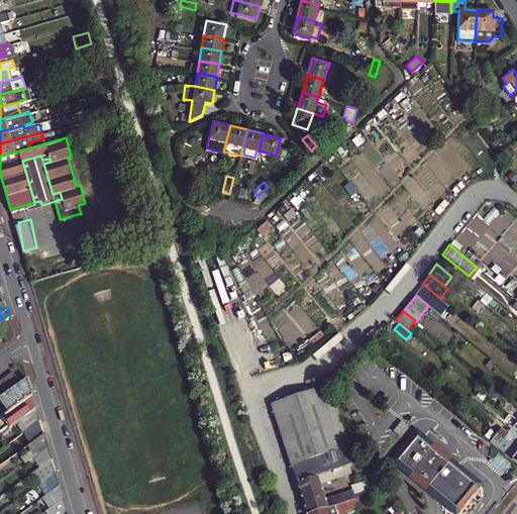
[(14,385),(20,381),(11,369),(6,373),(14,385)]
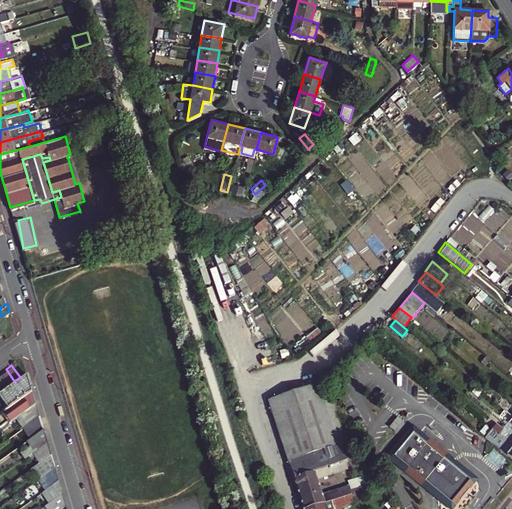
[(9,384),(14,381),(6,369),(0,373),(9,384)]
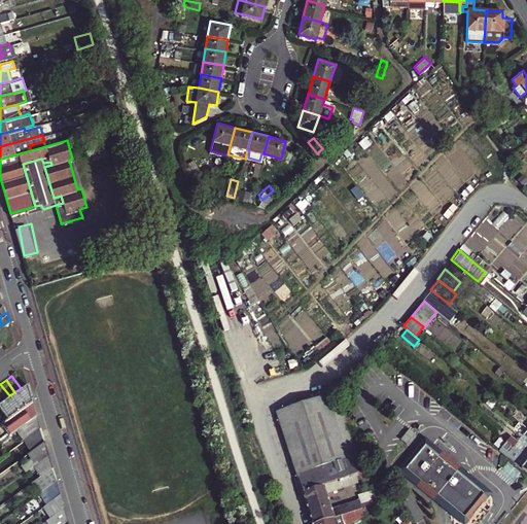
[(0,402),(0,405),(8,417),(33,399),(28,382),(21,388),(14,392),(9,395),(3,400),(0,402)]
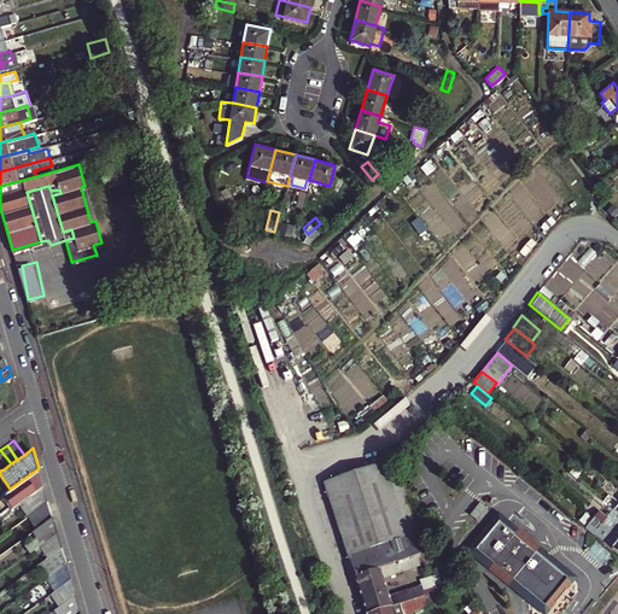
[(0,463),(4,469),(11,463),(0,450),(0,449),(0,463)]
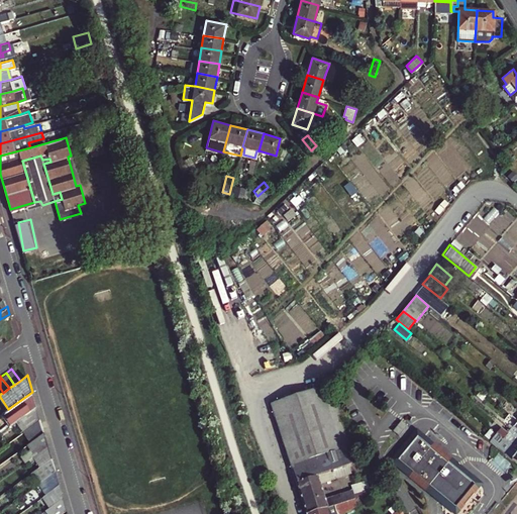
[(332,469),(353,461),(348,444),(355,441),(326,385),(274,403),(297,481),(332,469)]
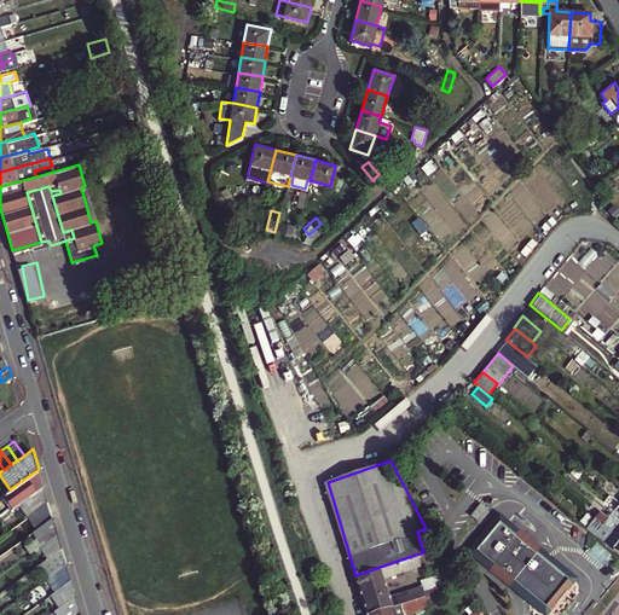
[(44,485),(39,469),(10,489),(3,494),(12,506),(18,503),(44,485)]
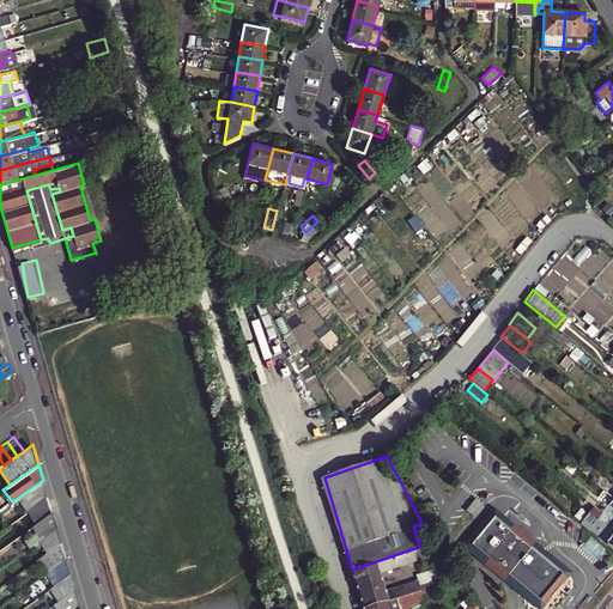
[(18,498),(26,510),(47,494),(43,480),(18,498)]
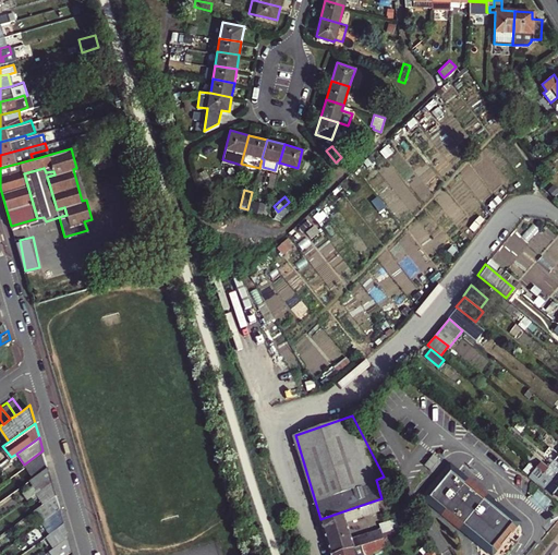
[(24,465),(32,475),(47,465),(43,450),(24,465)]
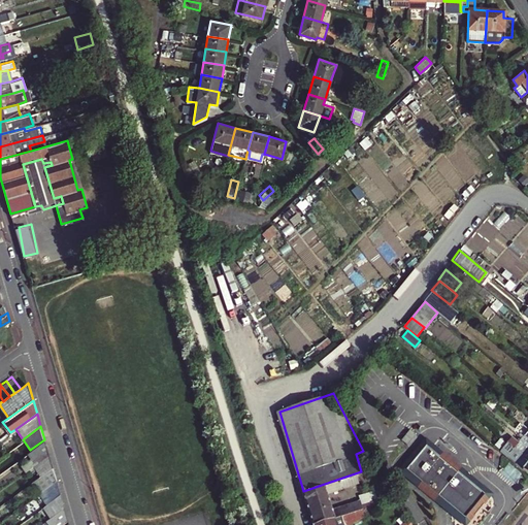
[(401,438),(406,444),(415,433),(409,428),(401,438)]
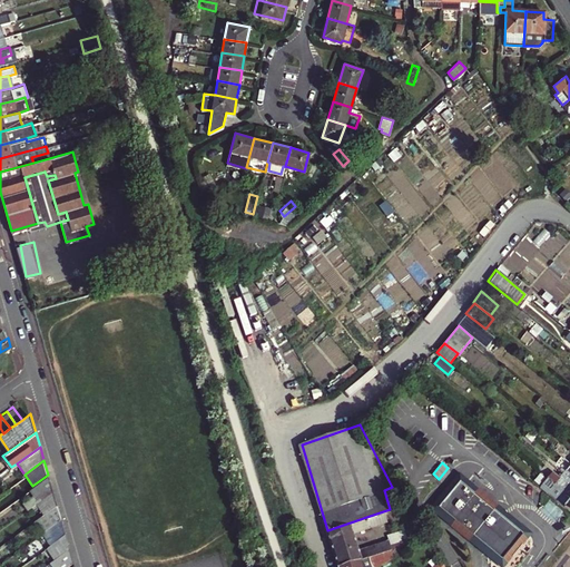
[(569,495),(569,478),(562,472),(560,476),(553,470),(548,477),(569,495)]
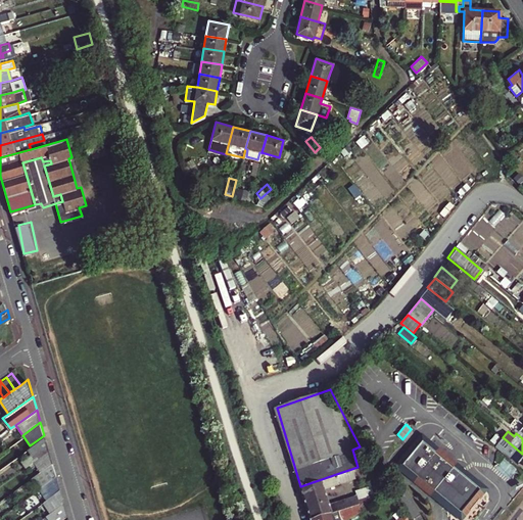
[(413,475),(414,473),(402,464),(412,452),(408,448),(394,464),(461,519),(475,502),(487,487),(421,432),(413,442),(414,442),(415,442),(416,443),(417,442),(419,444),(423,438),(482,487),(462,514),(437,493),(436,494),(432,491),(433,489),(417,476),(416,477),(413,475)]
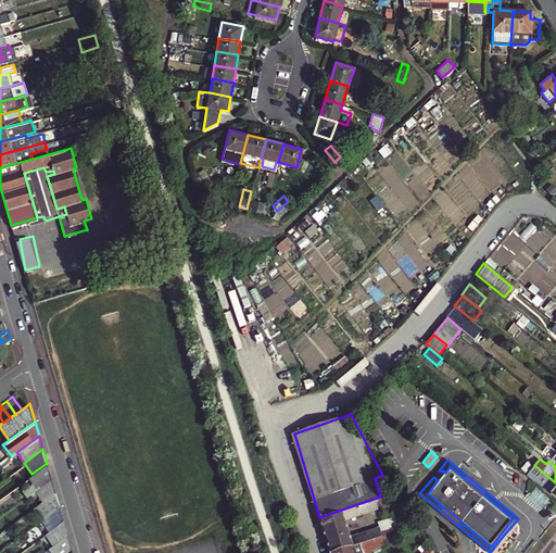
[(29,476),(37,488),(51,478),(47,463),(32,474),(29,476)]
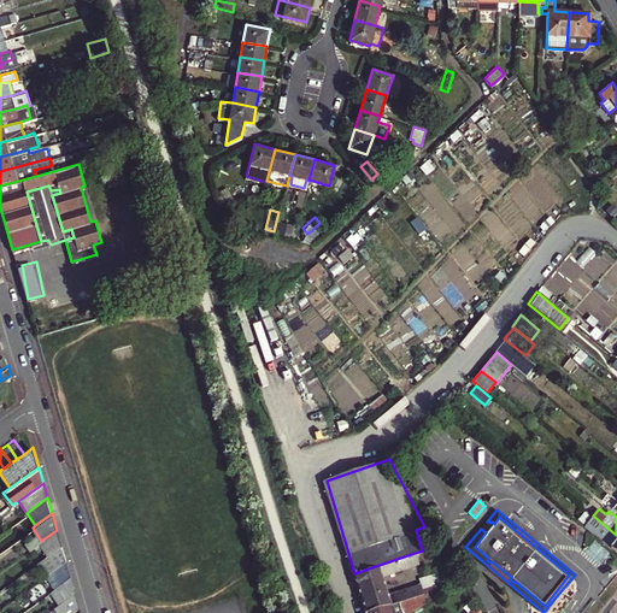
[(616,535),(593,516),(588,522),(595,528),(592,532),(615,550),(616,553),(616,535)]
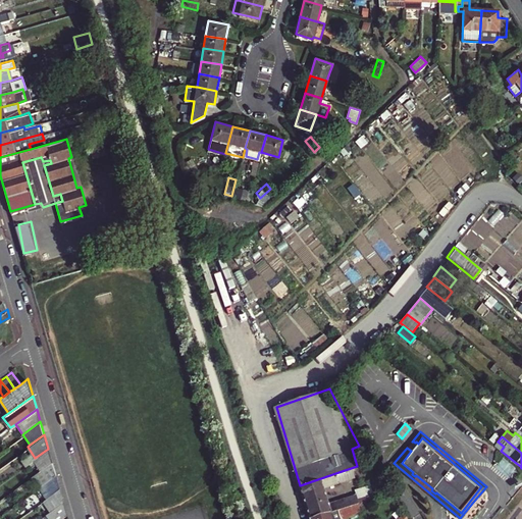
[(461,513),(481,486),(422,437),(418,444),(416,442),(415,443),(414,442),(413,442),(412,442),(407,448),(411,451),(402,463),(413,472),(412,474),(415,476),(416,475),(432,488),(431,490),(435,494),(436,492),(461,513)]
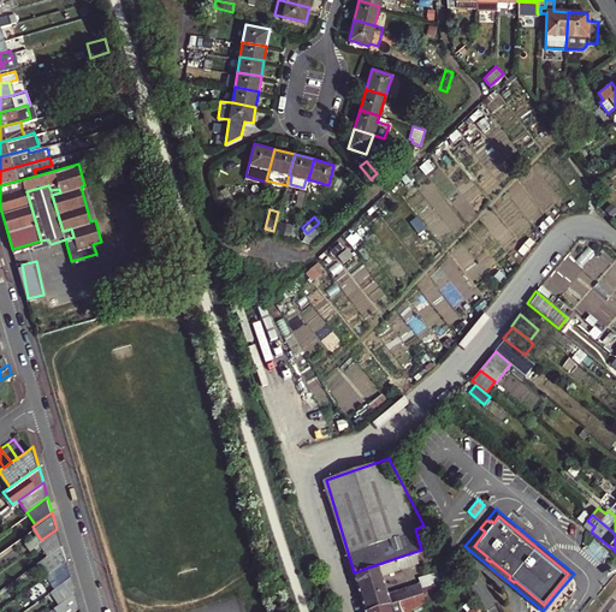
[(48,553),(61,544),(57,529),(41,540),(40,541),(48,553)]
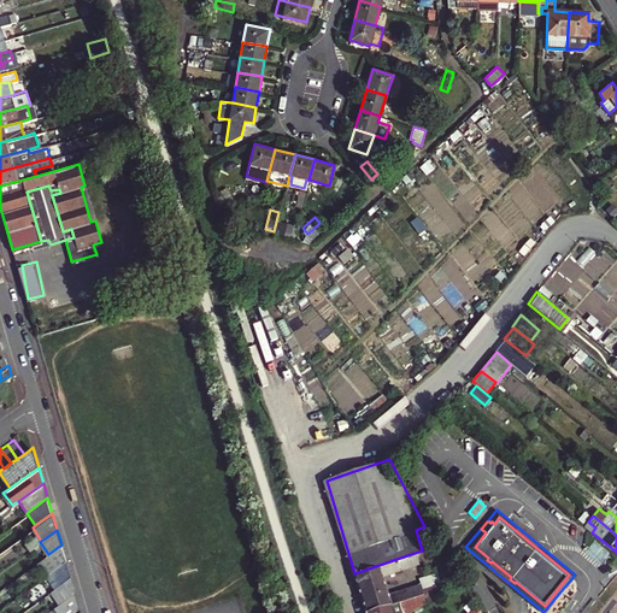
[(37,561),(46,573),(65,559),(62,544),(48,554),(37,561)]
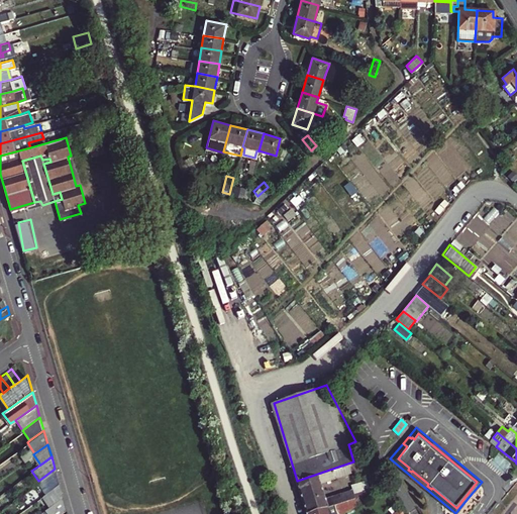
[(45,491),(59,482),(55,469),(38,481),(45,491)]
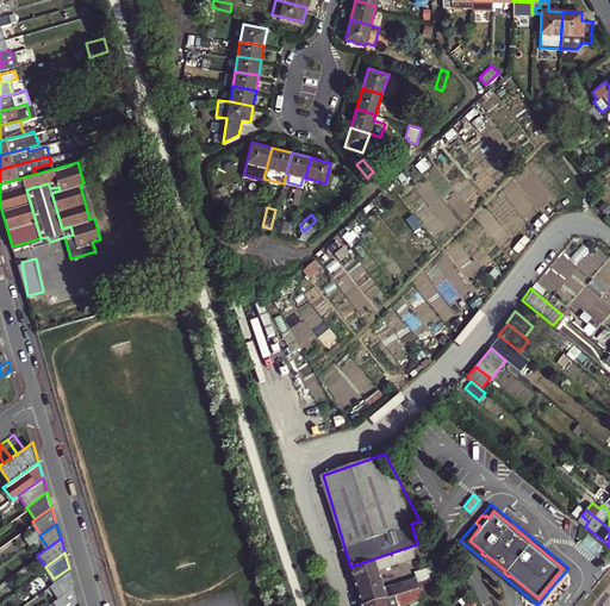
[(358,591),(383,582),(378,567),(396,561),(392,553),(350,567),(358,591)]
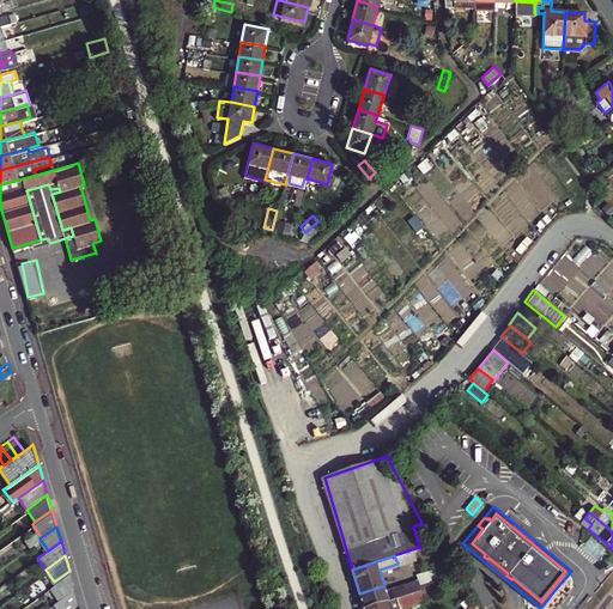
[(402,608),(423,597),(420,589),(430,585),(430,583),(448,577),(444,568),(390,586),(386,591),(384,585),(359,594),(364,607),(398,595),(402,608)]
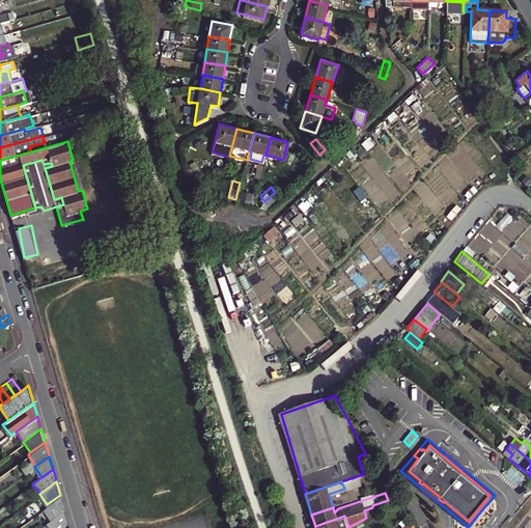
[(51,518),(64,508),(60,497),(45,507),(51,518)]
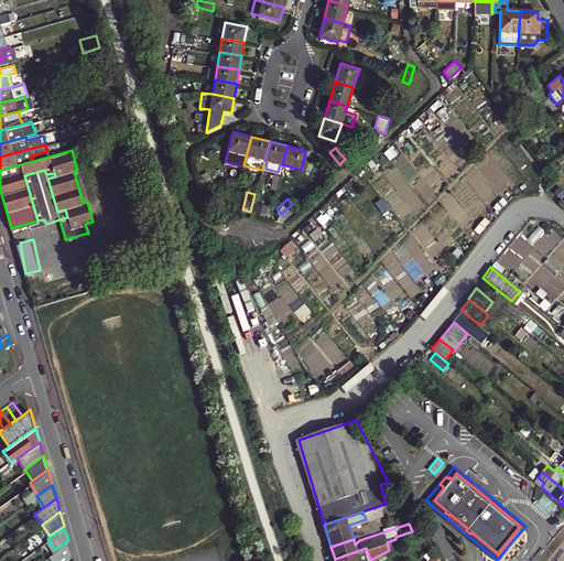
[(55,560),(63,560),(73,554),(68,540),(54,550),(51,553),(55,560)]
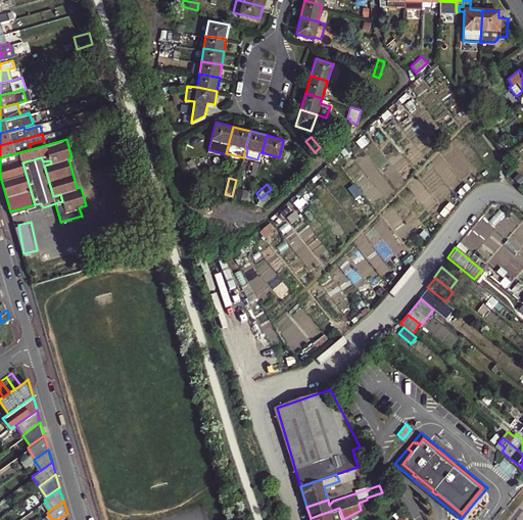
[(342,519),(343,519),(339,508),(311,518),(311,519),(342,519)]
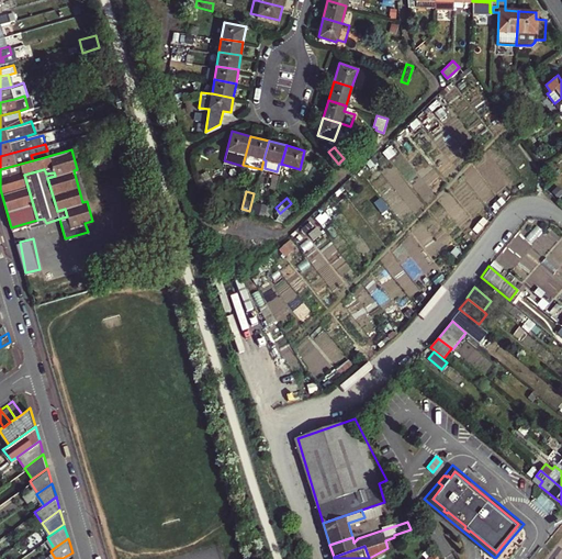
[(425,558),(439,558),(436,549),(425,558)]
